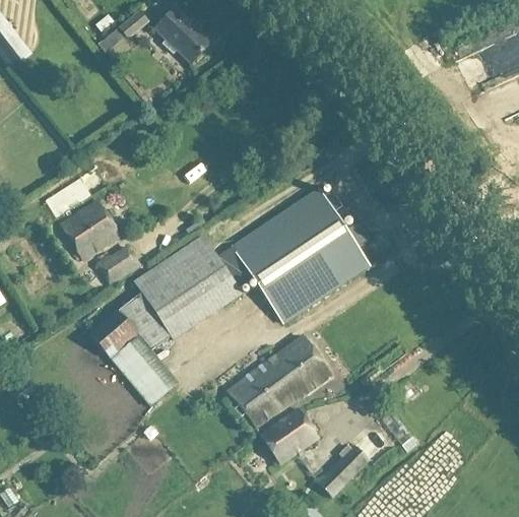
[(175,6),(154,28),(165,38),(161,42),(173,53),(177,49),(190,62),(211,41),(175,6)]
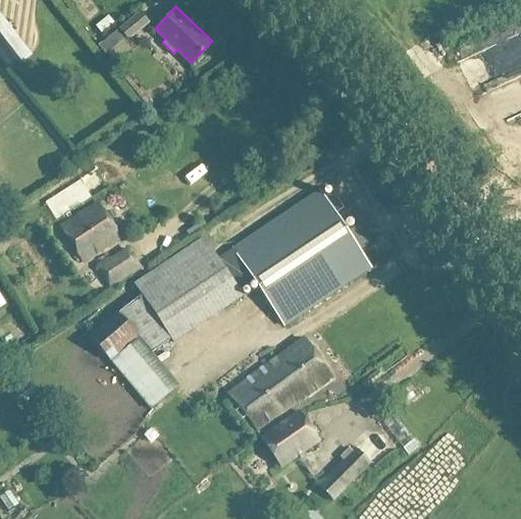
[(110,51),(126,37),(128,39),(150,20),(140,9),(118,28),(102,42),(110,51)]
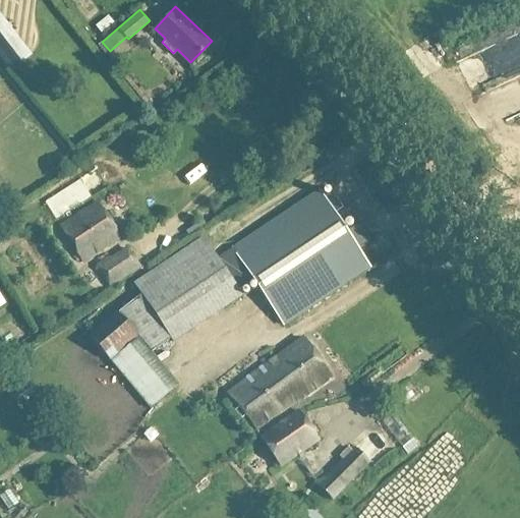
[(0,10),(0,54),(10,67),(32,49),(0,10)]
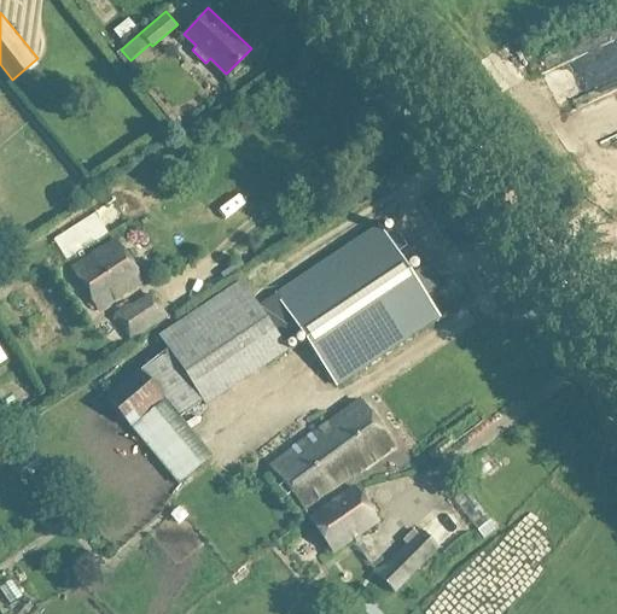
[(95,209),(52,235),(65,257),(76,251),(82,258),(71,265),(98,307),(141,278),(116,237),(87,255),(82,246),(109,229),(95,209)]
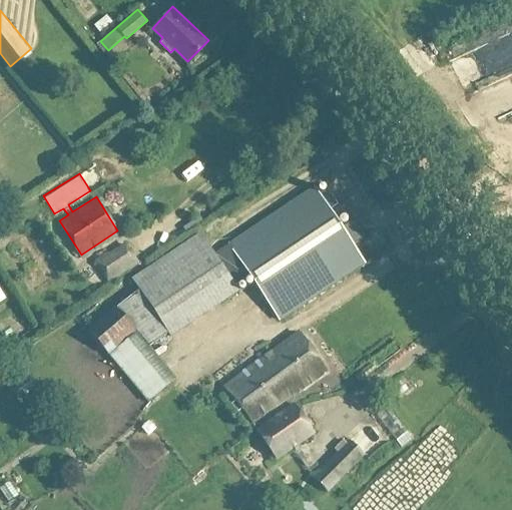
[(228,243),(239,261),(248,274),(279,318),(365,261),(314,184),(226,241),(228,243)]
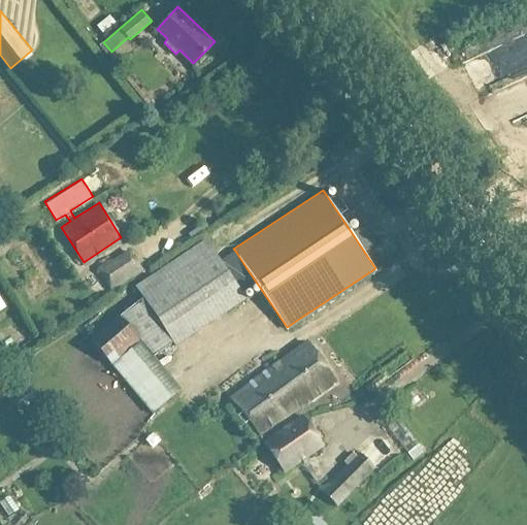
[(246,268),(235,251),(220,261),(205,239),(136,286),(142,294),(119,314),(140,339),(137,341),(149,356),(172,340),(175,343),(244,298),(241,293),(256,282),(246,268)]
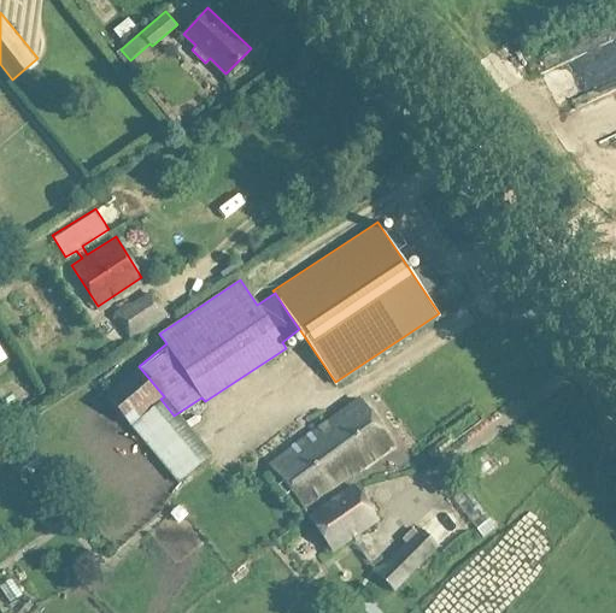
[(166,316),(150,289),(115,312),(132,337),(166,316)]
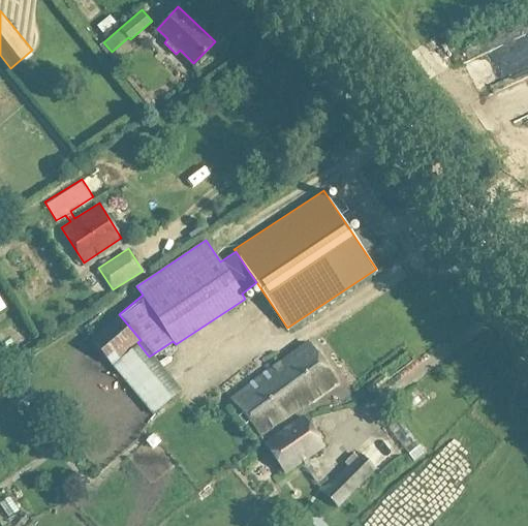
[(119,314),(89,339),(112,364),(154,410),(178,392),(149,357),(137,342),(141,340),(119,314)]
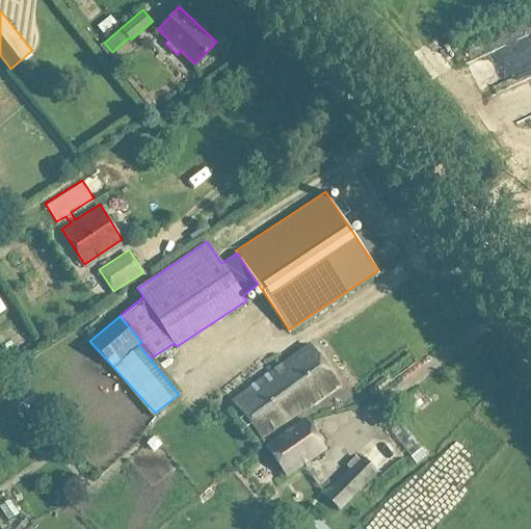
[(310,343),(272,369),(300,410),(338,384),(310,343)]
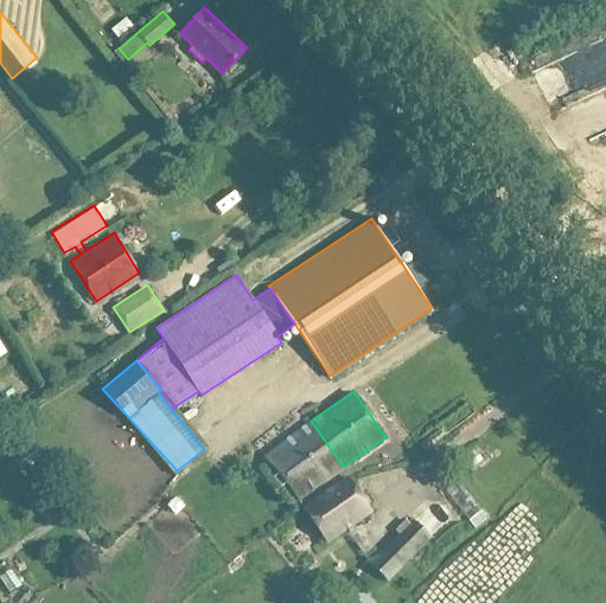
[(343,467),(311,421),(295,432),(265,455),(299,496),(343,467)]
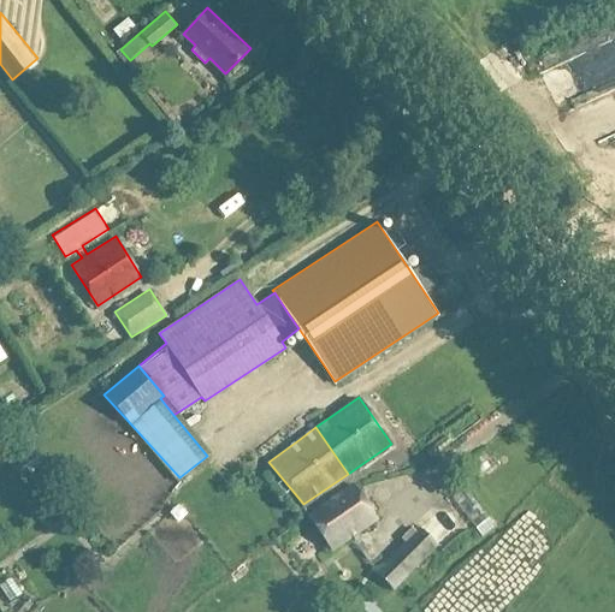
[(489,446),(473,459),(482,470),(498,458),(489,446)]
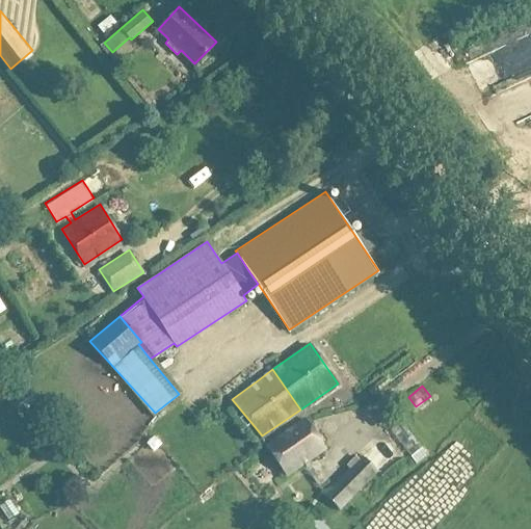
[(407,397),(396,407),(404,418),(417,408),(407,397)]
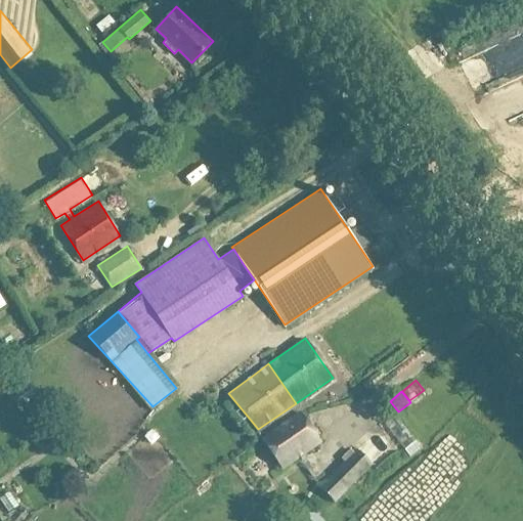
[(261,437),(281,466),(320,439),(300,410),(261,437)]
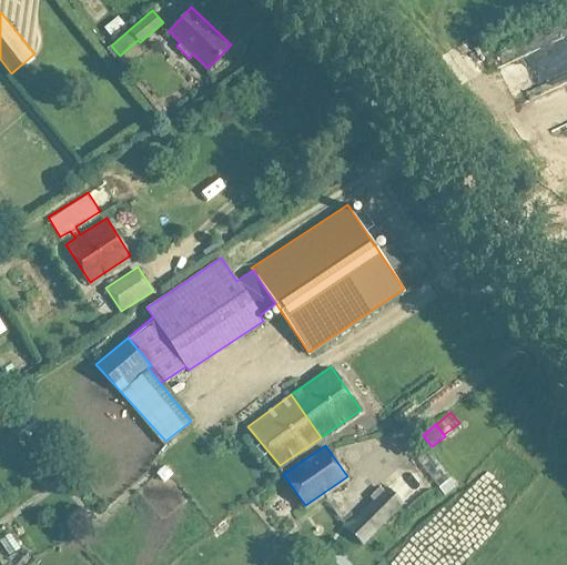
[(429,447),(417,457),(439,485),(451,475),(429,447)]
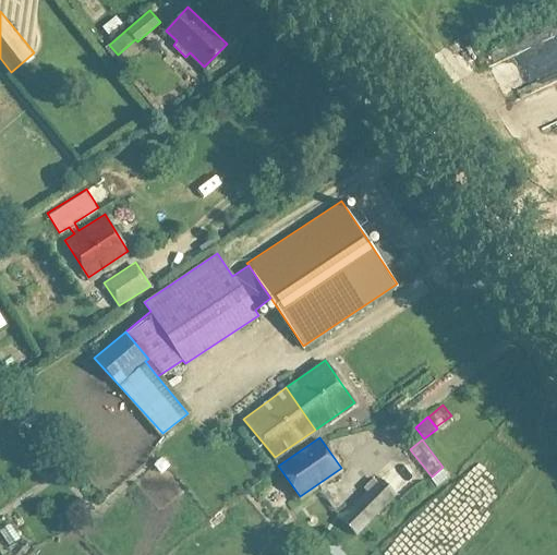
[(380,477),(339,516),(356,534),(397,494),(380,477)]
